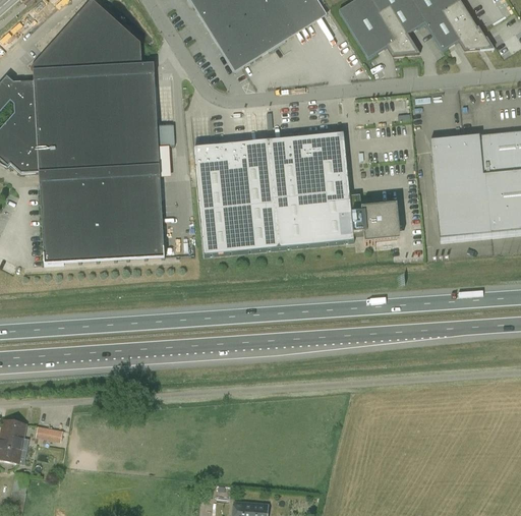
[(154,62),(141,63),(140,41),(94,0),(90,0),(31,66),(34,69),(34,79),(13,80),(8,75),(0,83),(0,160),(4,164),(5,163),(8,165),(10,163),(20,172),(39,171),(44,263),(46,263),(46,261),(162,254),(162,256),(164,256),(154,62)]
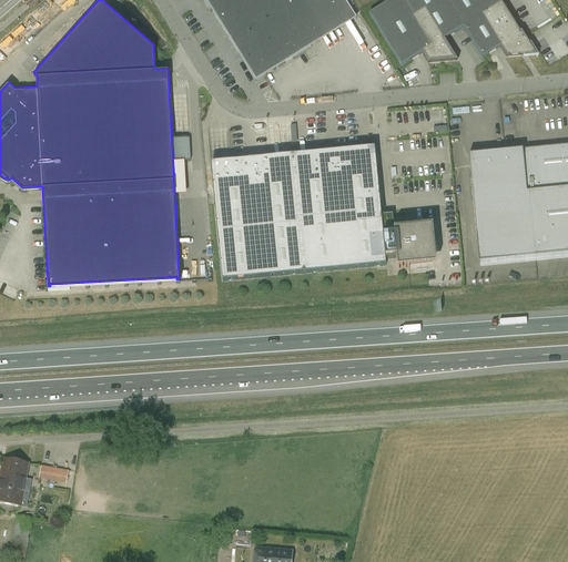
[(356,13),(347,0),(208,0),(256,75),(265,70),(356,13)]
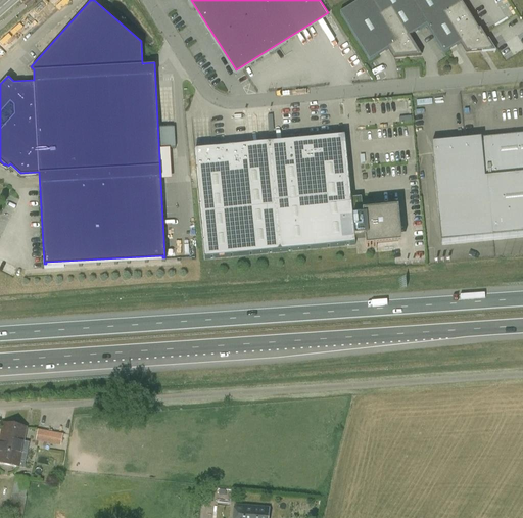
[(353,0),(339,9),(370,56),(389,44),(394,53),(418,50),(407,33),(426,21),(443,49),(449,46),(462,39),(467,47),(479,46),(476,41),(484,36),(462,0),(353,0)]
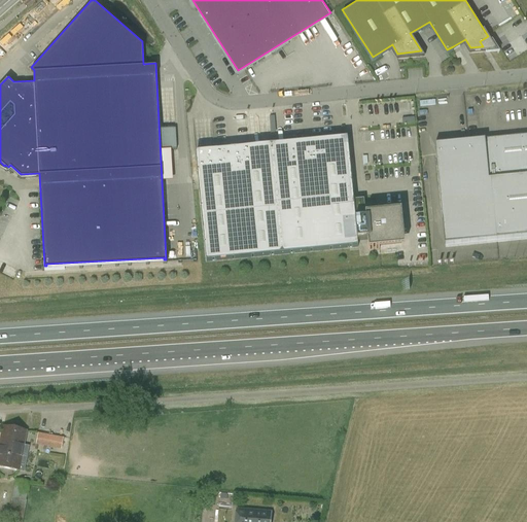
[(526,231),(526,131),(434,140),(445,240),(498,235),(526,231)]
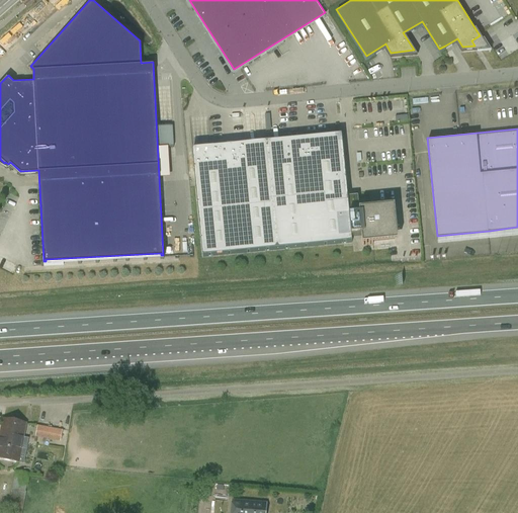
[(361,232),(362,241),(372,240),(372,237),(395,235),(393,214),(396,212),(395,202),(358,205),(359,210),(349,211),(341,132),(192,146),(202,253),(352,238),(351,233),(361,232)]
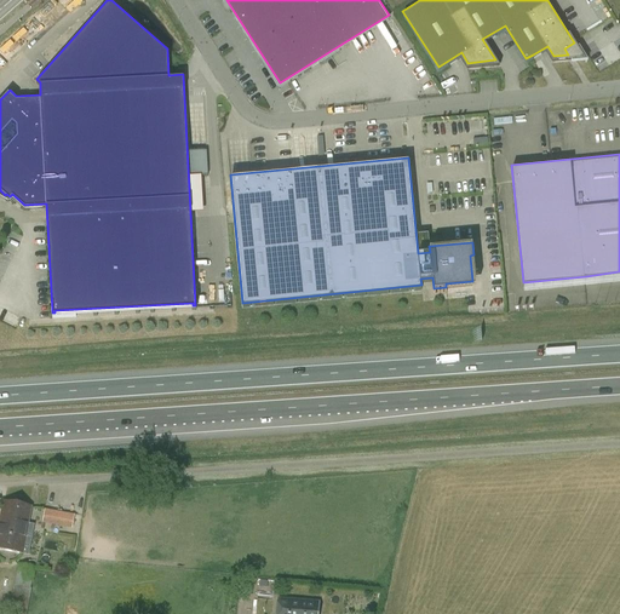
[(30,501),(4,495),(0,515),(0,543),(22,547),(30,501)]
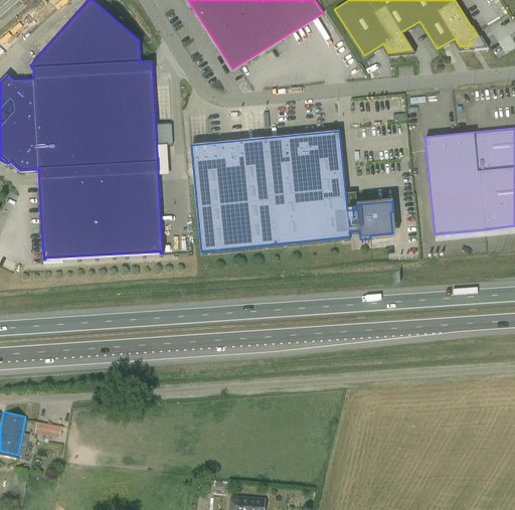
[(61,423),(37,418),(35,431),(59,435),(61,423)]
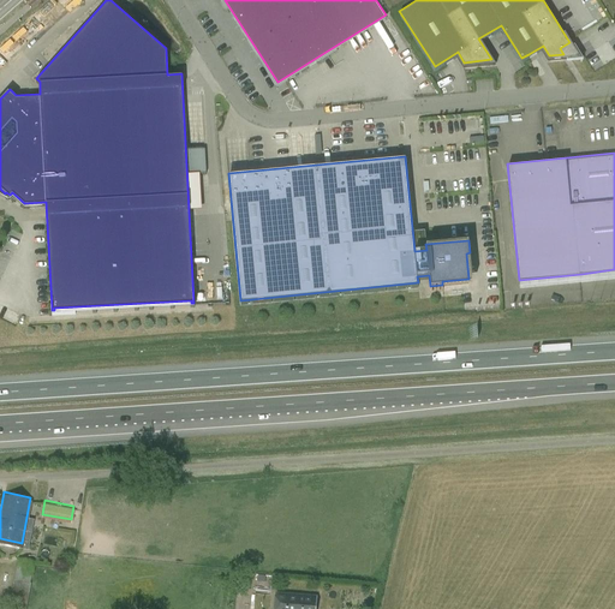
[(18,555),(15,575),(13,575),(11,595),(18,596),(17,605),(27,607),(31,579),(30,579),(34,557),(18,555)]
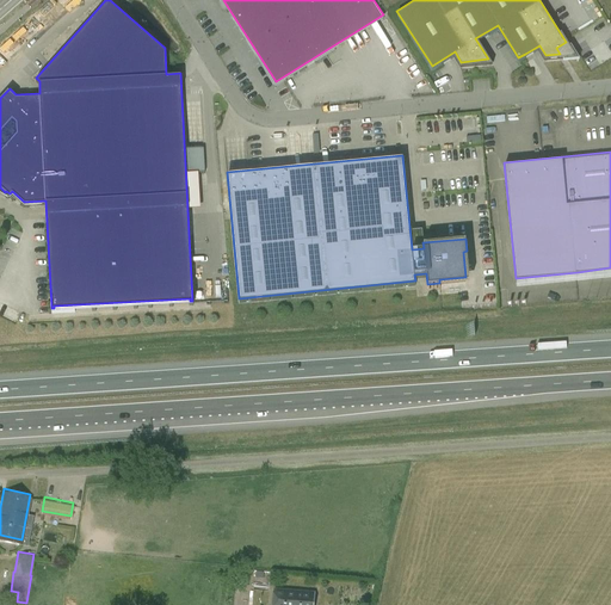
[(313,604),(315,588),(273,585),(272,604),(271,604),(313,604)]
